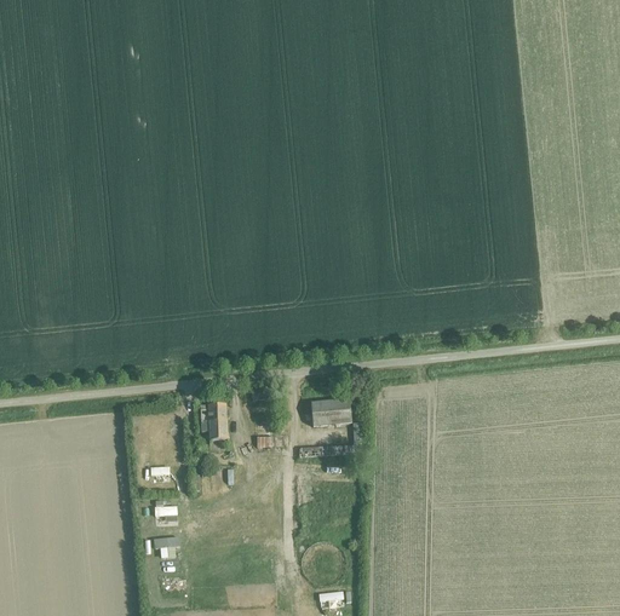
[(269,389),(252,391),(252,399),(270,397),(269,389)]
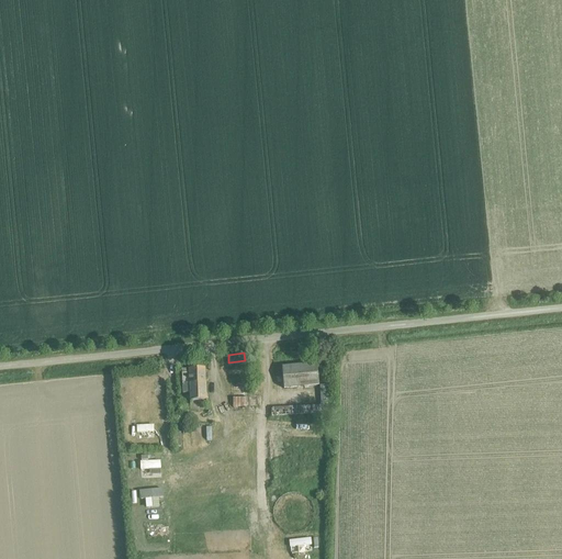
[(316,361),(282,365),(284,386),(318,382),(316,361)]
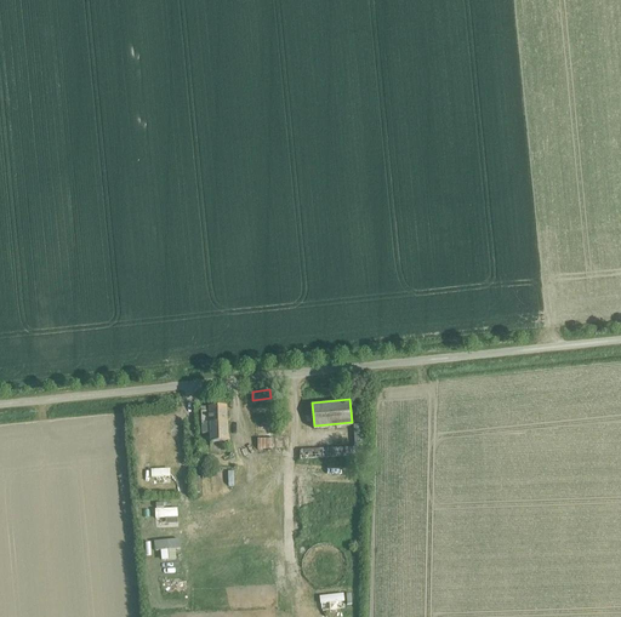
[(210,439),(228,439),(227,404),(201,404),(201,432),(210,432),(210,439)]
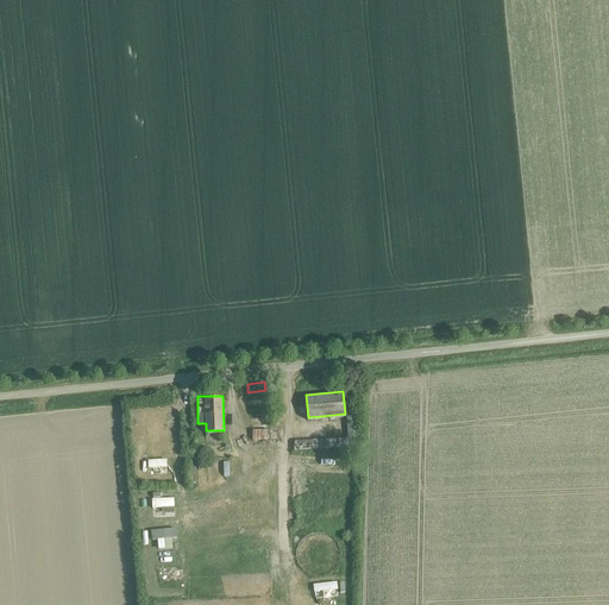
[(294,438),(294,447),(357,445),(356,413),(346,414),(347,435),(294,438)]
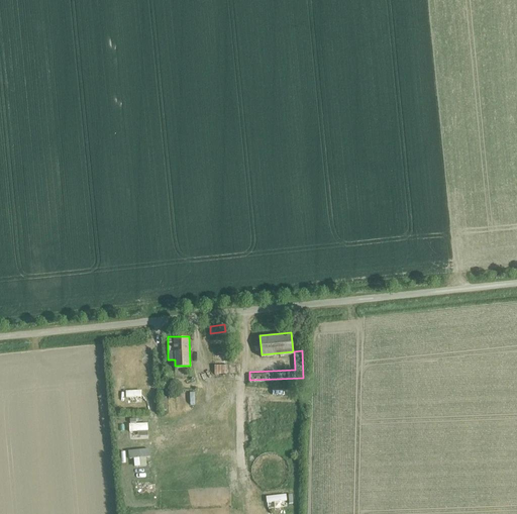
[(228,364),(215,363),(215,372),(228,372),(228,364)]
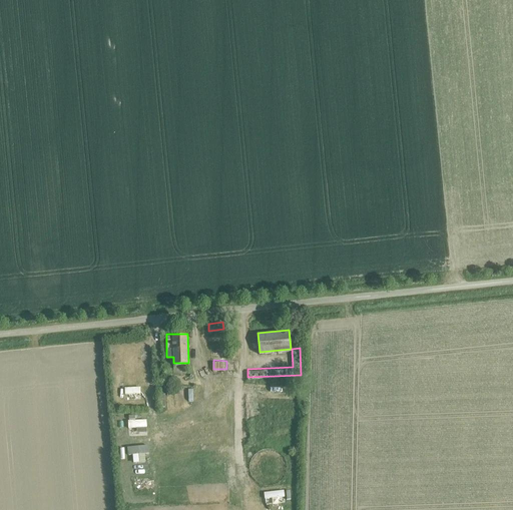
[(180,392),(189,392),(189,384),(180,383),(180,392)]
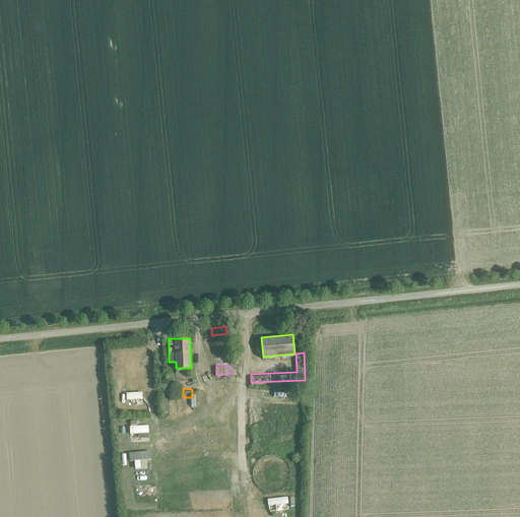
All buildings are outlined.
